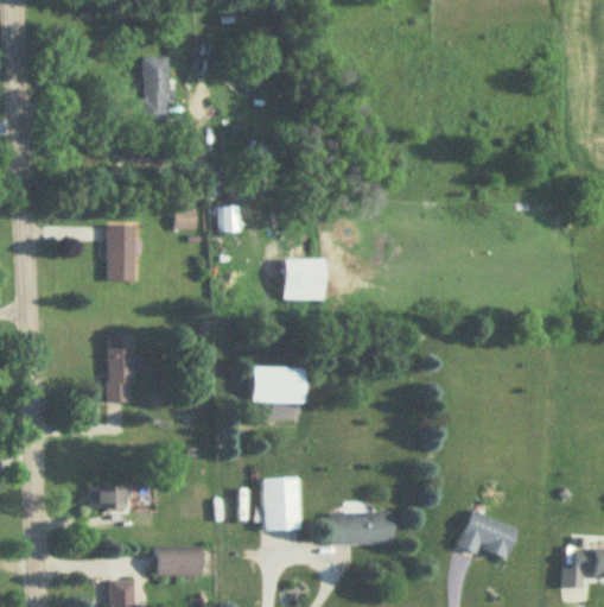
[(170,58),(144,58),(144,124),(171,124),(170,58)]
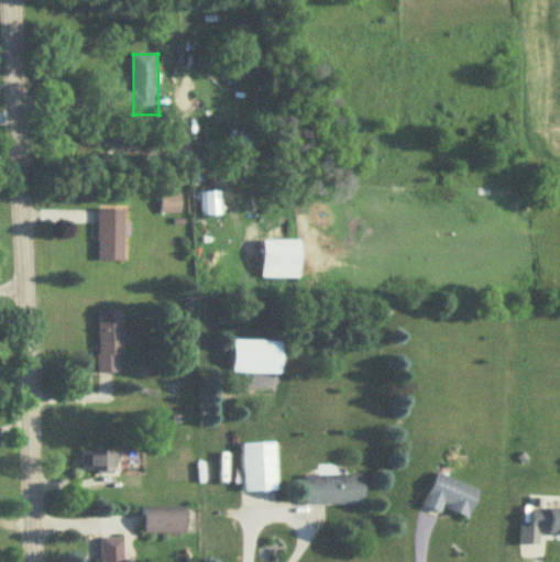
[(221,193),(205,193),(205,215),(221,215),(221,193)]
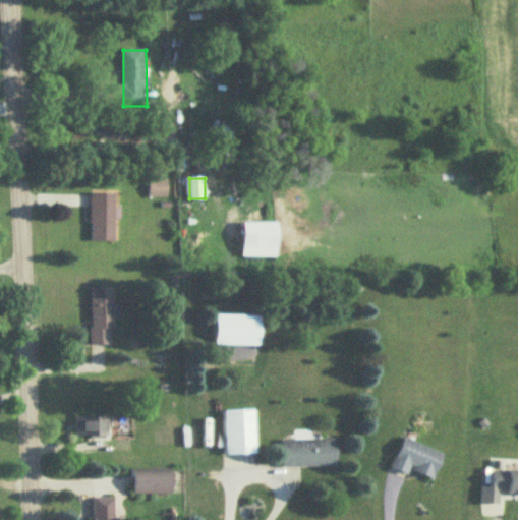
[(169,197),(169,181),(152,181),(152,197),(169,197)]
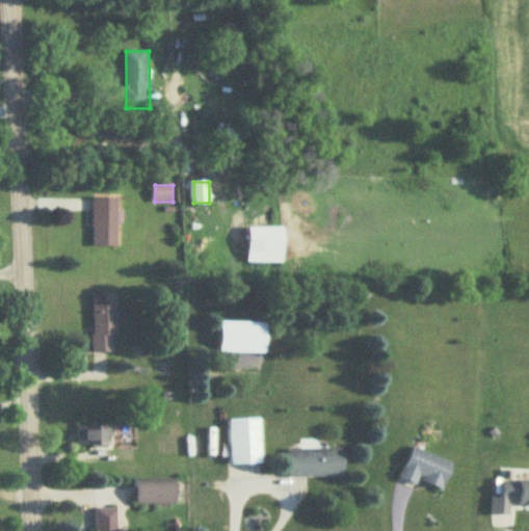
[(95,197),(95,246),(120,246),(120,197),(95,197)]
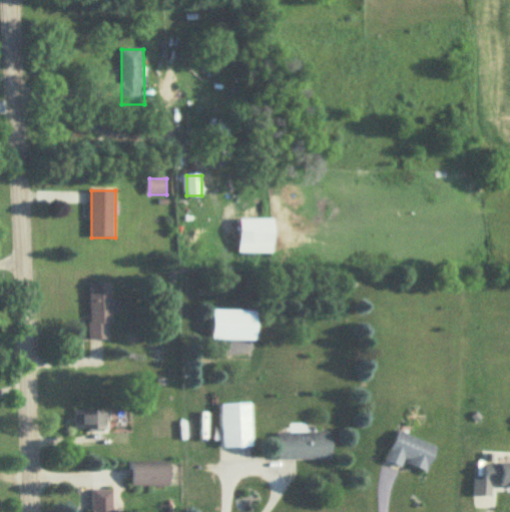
[(240,218),(240,253),(276,253),(276,218),(240,218)]
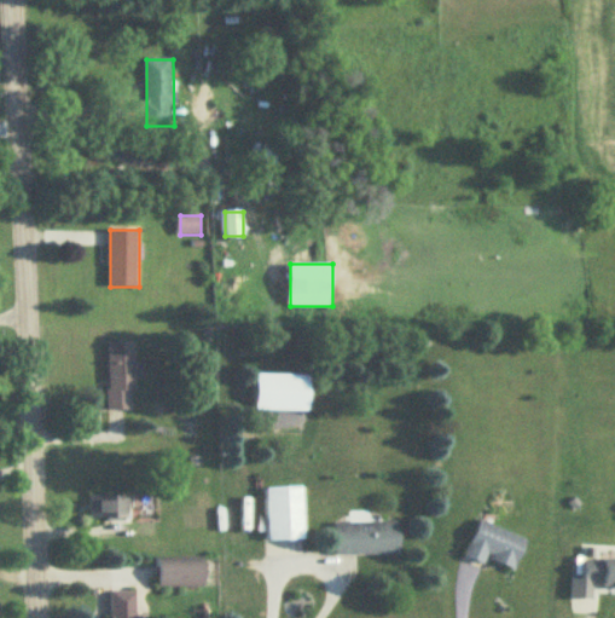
[(137,342),(111,342),(111,410),(138,410),(138,365),(137,365),(137,342)]
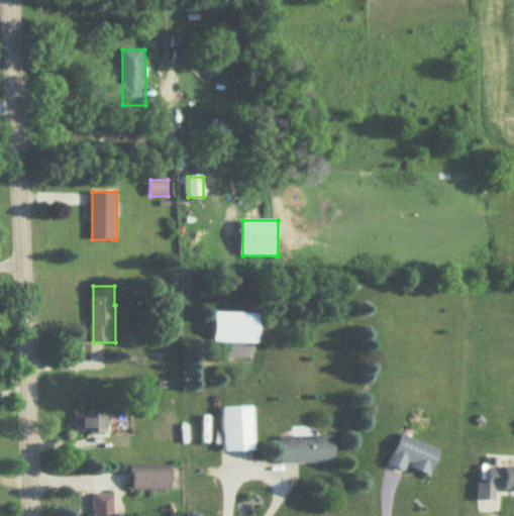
[(255,407),(223,407),(224,451),(257,451),(255,407)]
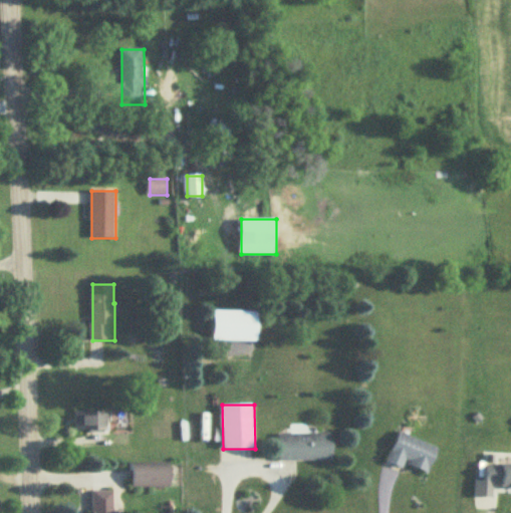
[(76,433),(109,433),(109,412),(76,412),(76,433)]
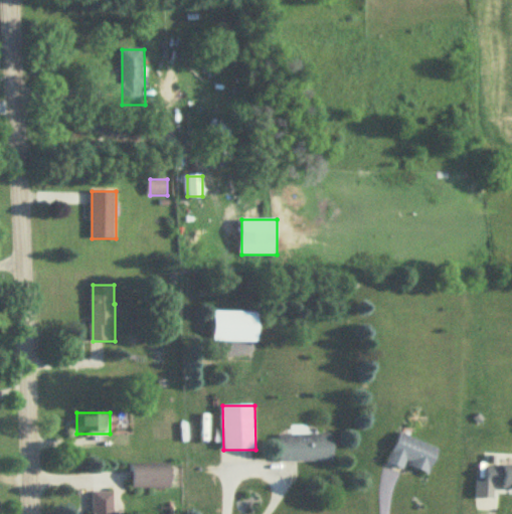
[(431,474),(442,450),(401,432),(388,463),(404,470),(407,464),(431,474)]
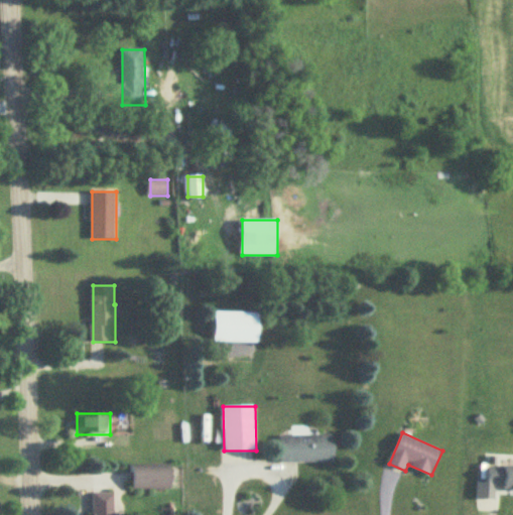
[(280,463),(336,463),(336,435),(280,435),(280,463)]
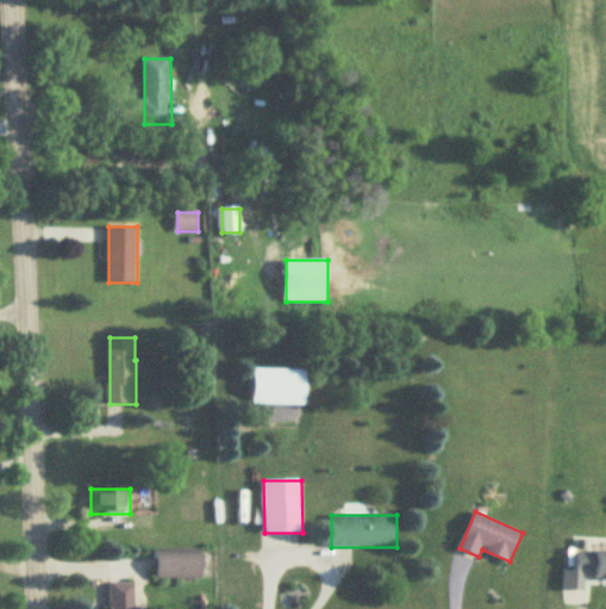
[(605,551),(578,550),(576,578),(605,578),(605,551)]
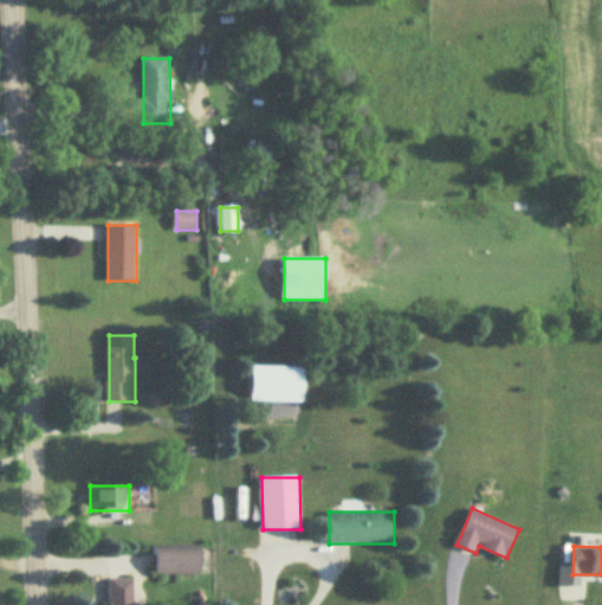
[(204,574),(204,547),(156,547),(156,574),(204,574)]
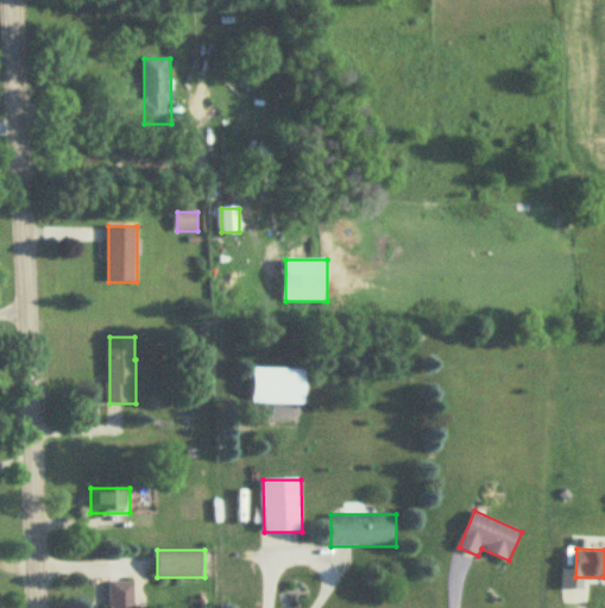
[(112,582),(112,607),(136,607),(137,582),(112,582)]
